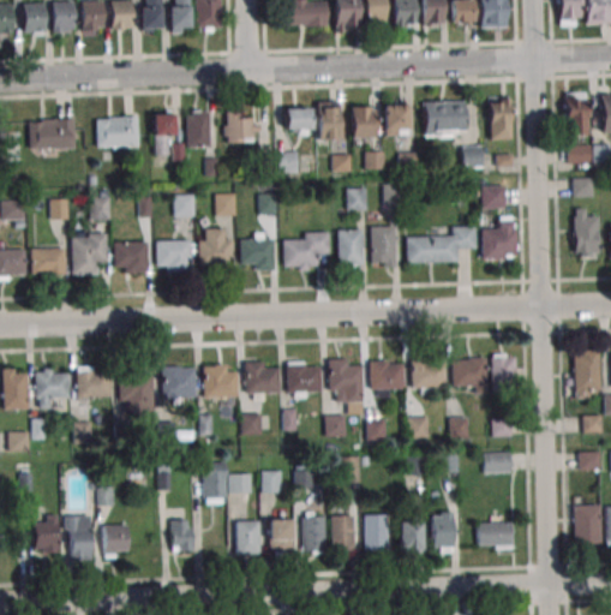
[(112,1),(132,0),(133,30),(113,31),(112,1)]
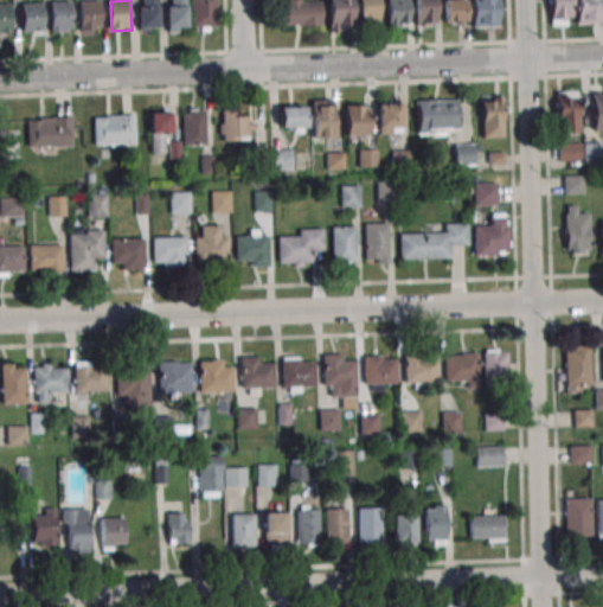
[(145,0),(160,0),(161,29),(140,30),(140,7),(145,7),(145,0)]
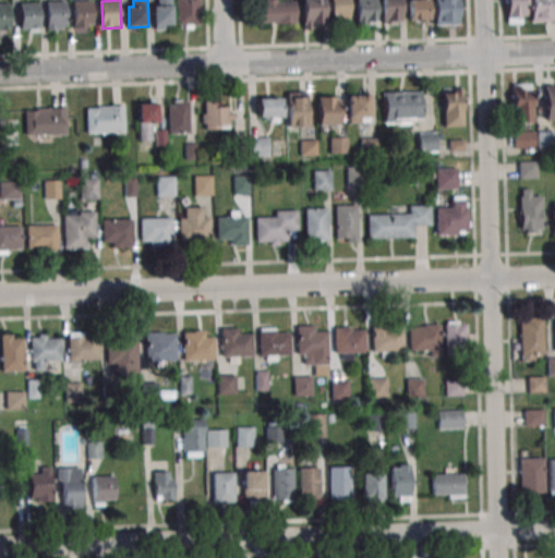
[(159,0),(173,0),(175,26),(155,26),(154,7),(159,7),(159,0)]
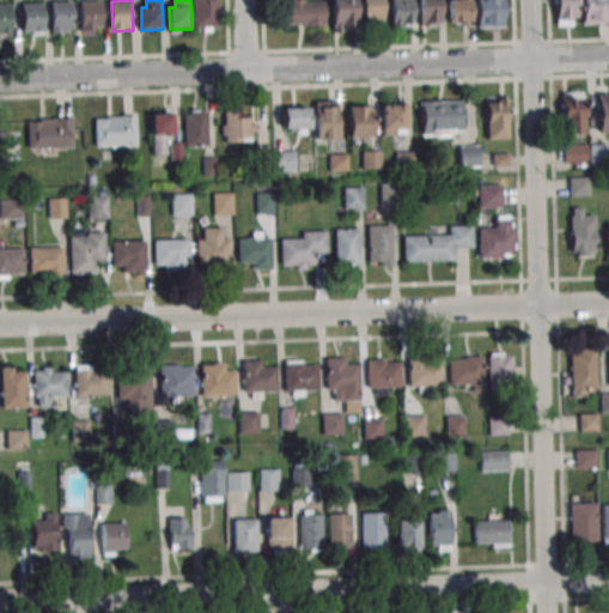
[(196,0),(221,0),(223,28),(196,28),(196,0)]
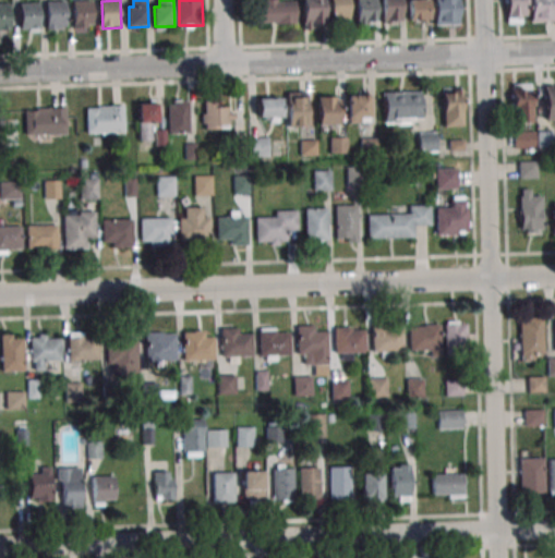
[(298,0),(260,0),(260,23),(299,23),(298,0)]
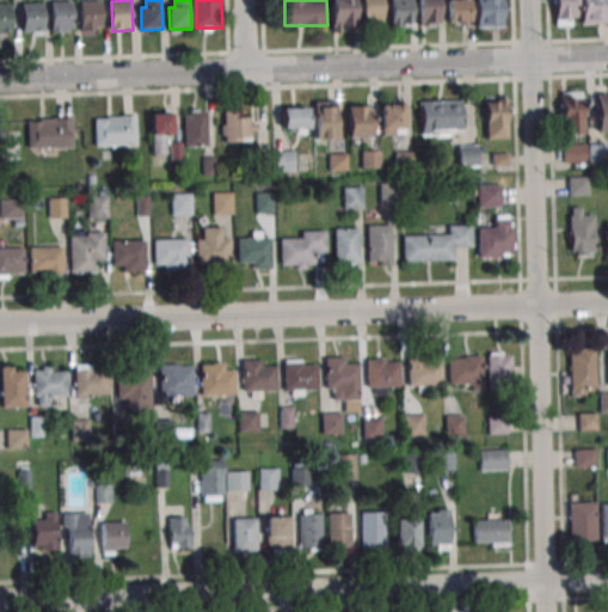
[(333,0),(335,30),(357,30),(357,0),(333,0)]
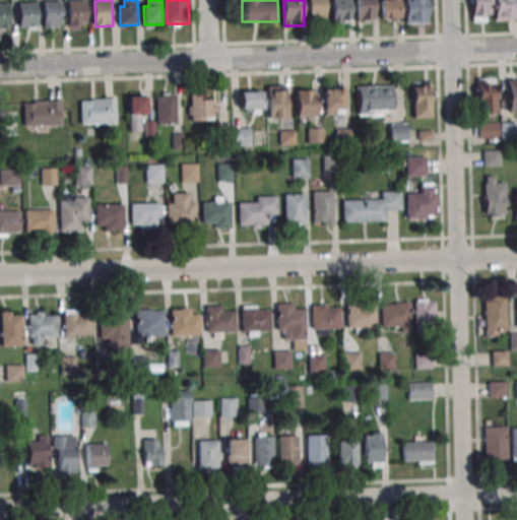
[(327,0),(310,0),(310,21),(327,21),(327,0)]
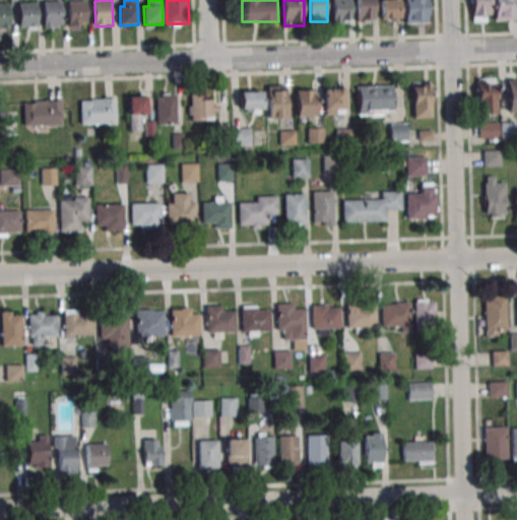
[(333,0),(334,22),(352,22),(351,0),(333,0)]
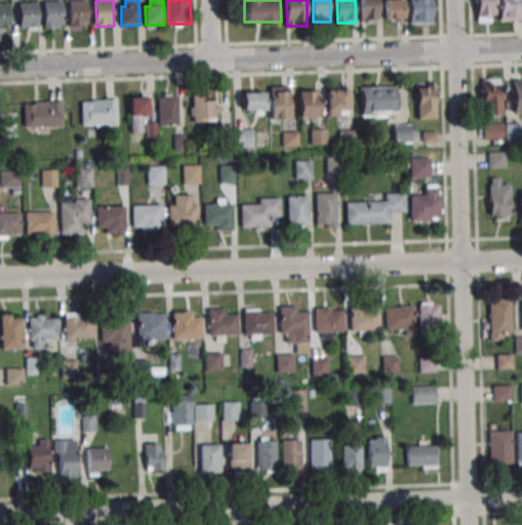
[(379,21),(378,0),(361,0),(361,21),(379,21)]
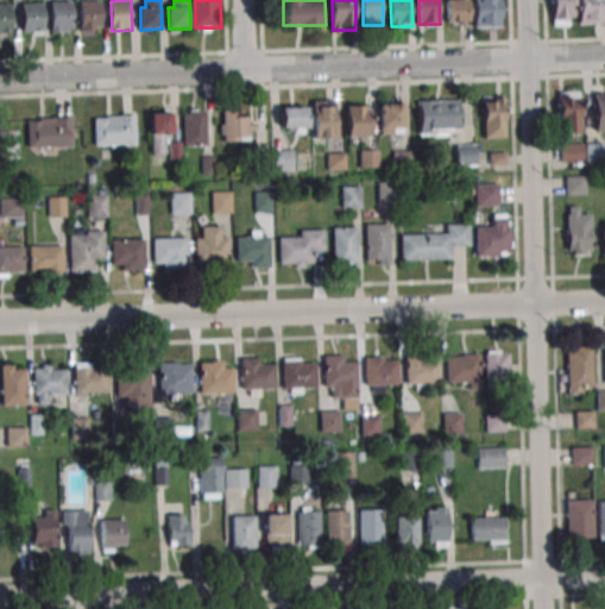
[(447,0),(447,24),(470,24),(468,0),(447,0)]
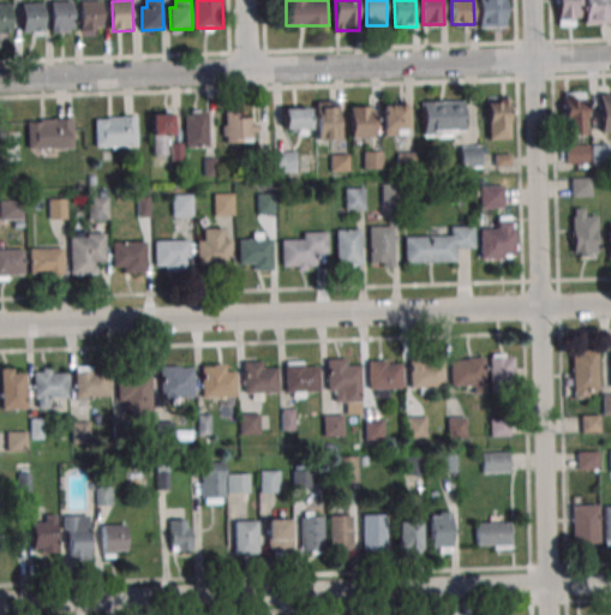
[(479,0),(480,27),(505,27),(504,0),(479,0)]
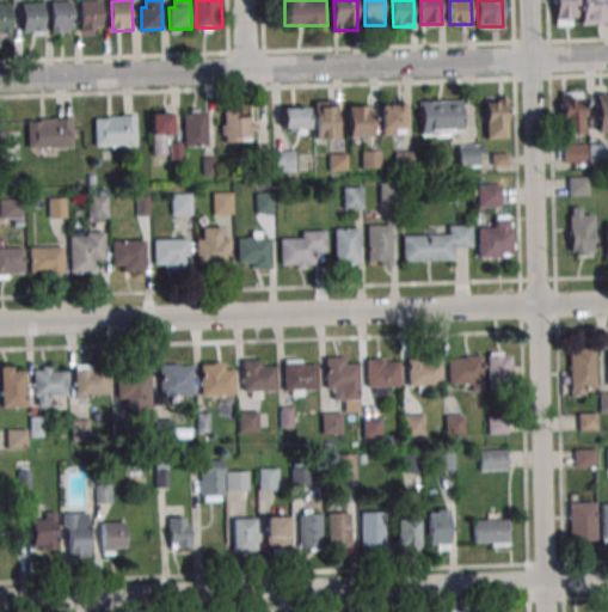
[(578,0),(557,0),(557,25),(578,25),(578,0)]
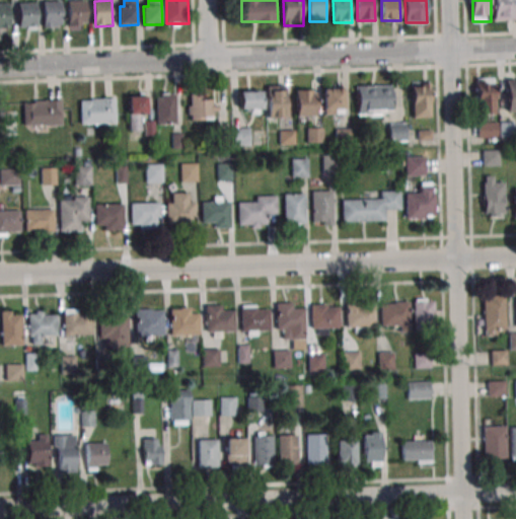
[(515,0),(495,0),(495,20),(515,20),(515,0)]
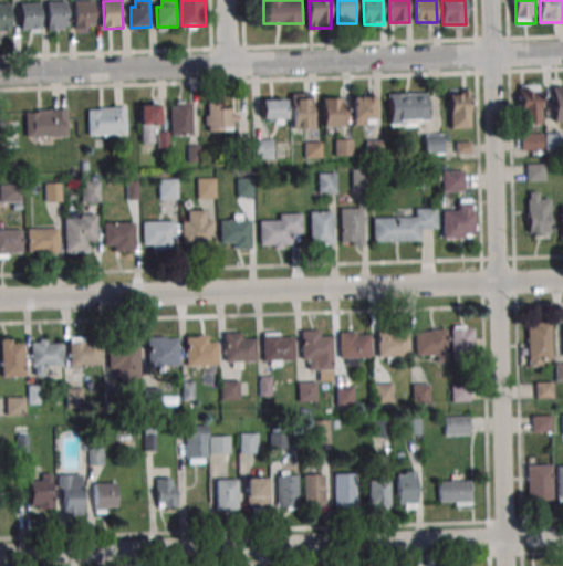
[(76,2),(95,1),(96,29),(76,29),(76,2)]
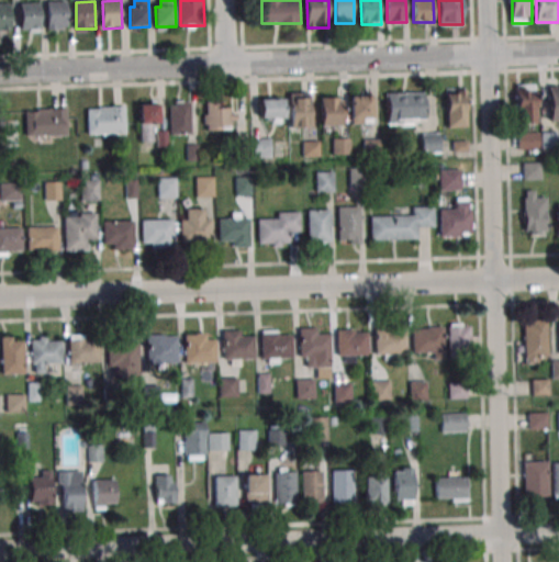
[(48,2),(67,2),(68,29),(49,30),(48,2)]
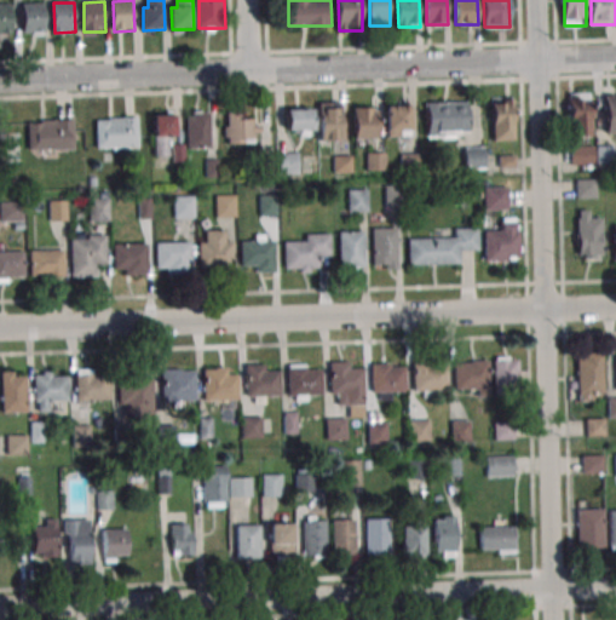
[(23,4),(45,4),(46,33),(24,34),(23,4)]
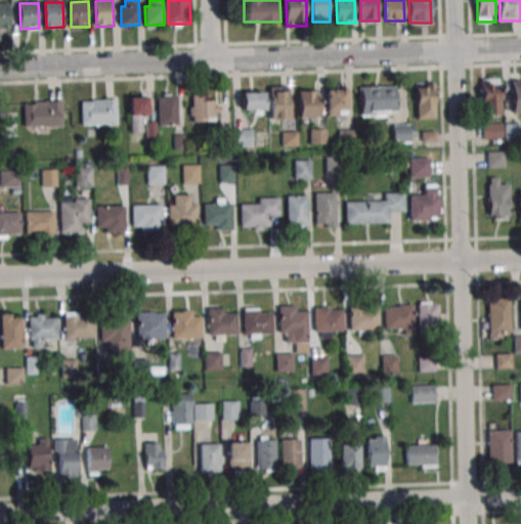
[(0,4),(10,4),(11,29),(0,29),(0,4)]
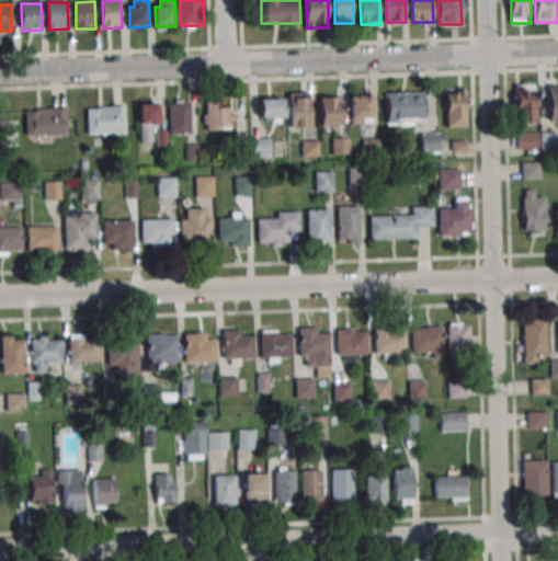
[(517,123),(537,123),(537,83),(517,83),(517,123)]
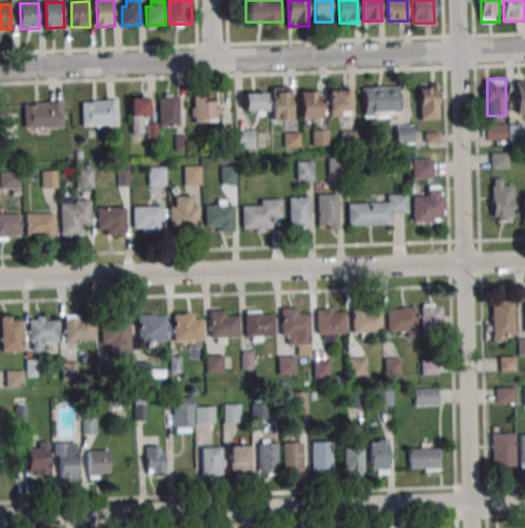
[(440,119),(440,84),(422,84),(422,119),(440,119)]
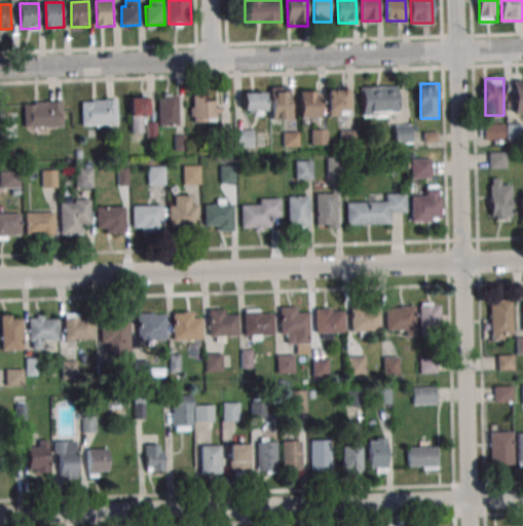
[(291,118),(291,86),(272,86),(272,118),(291,118)]
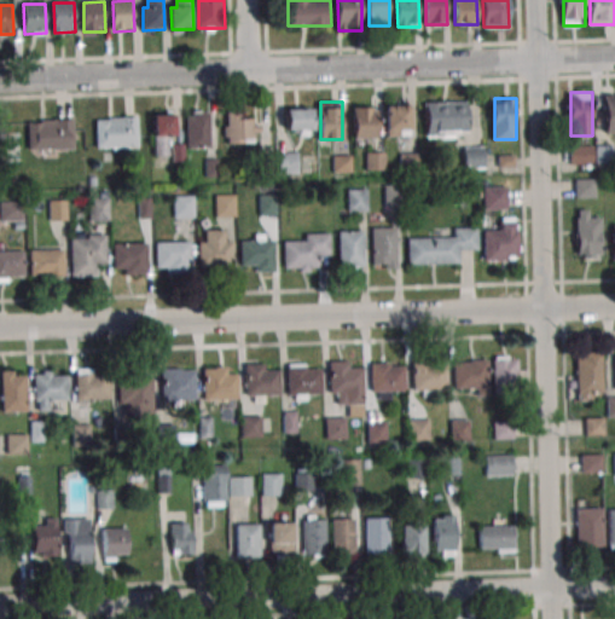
[(428,102),(428,134),(469,134),(469,102),(428,102)]
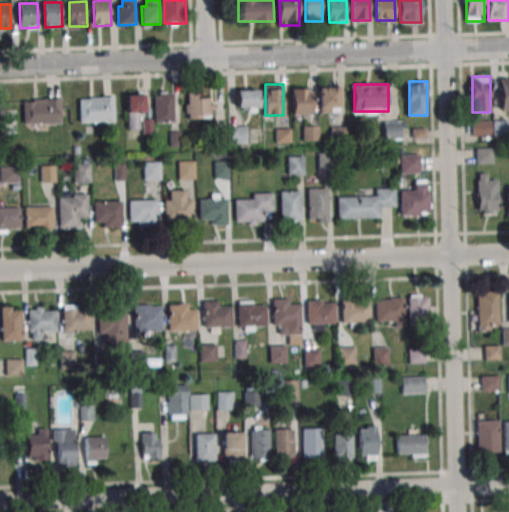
[(340,112),(340,86),(321,86),(321,112),(340,112)]
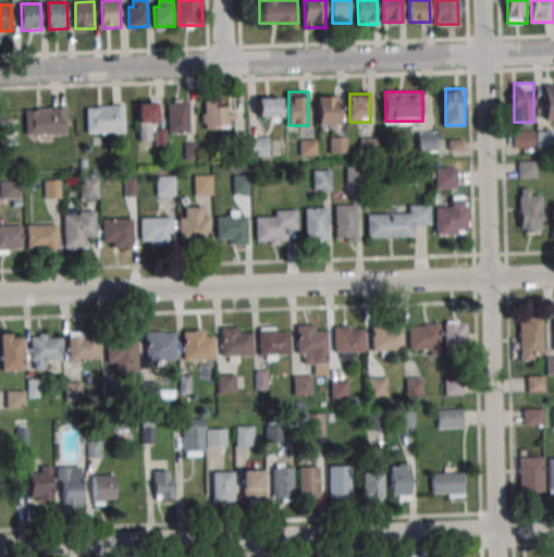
[(320,125),(341,125),(341,97),(320,97),(320,125)]
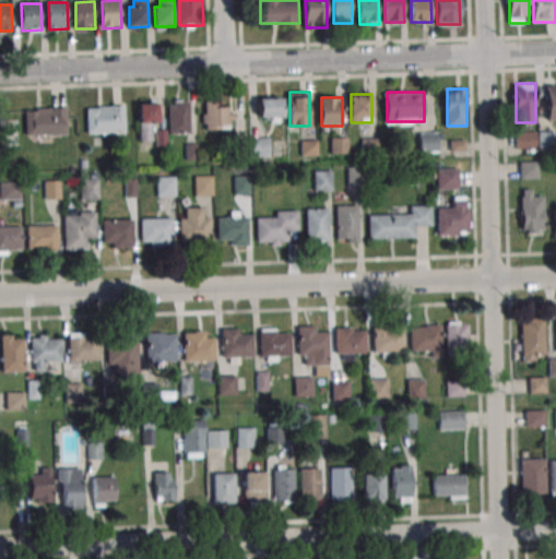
[(260,98),(260,121),(284,121),(284,98),(260,98)]
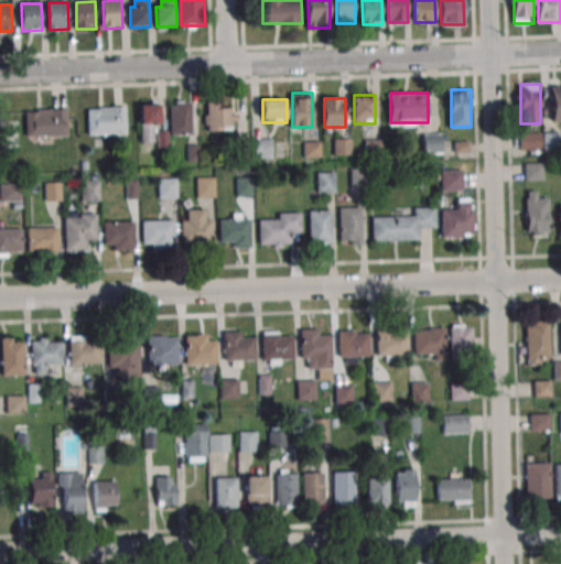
[(207,100),(207,130),(238,130),(238,109),(229,109),(229,100),(207,100)]
